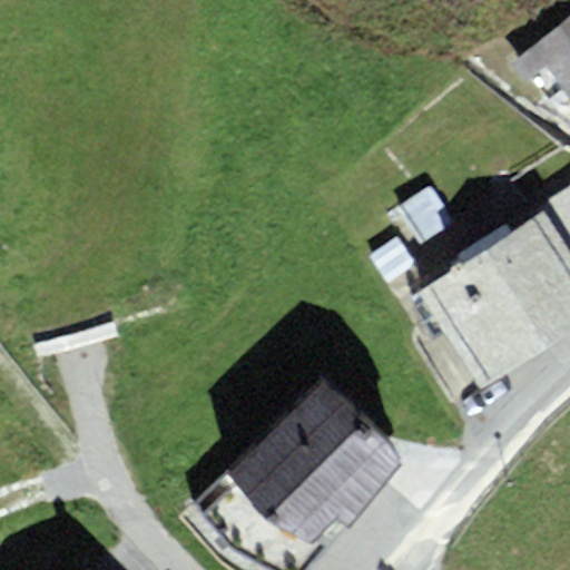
[(569,13),(530,46),(533,49),(563,88),(569,97),(569,13)]
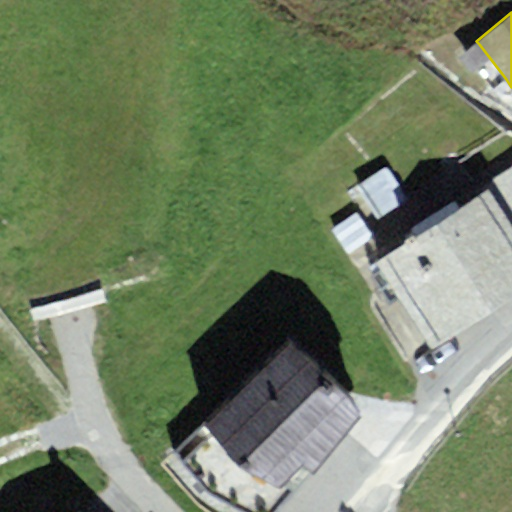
[(506,79),(479,44),(463,56),(490,91),(506,79)]
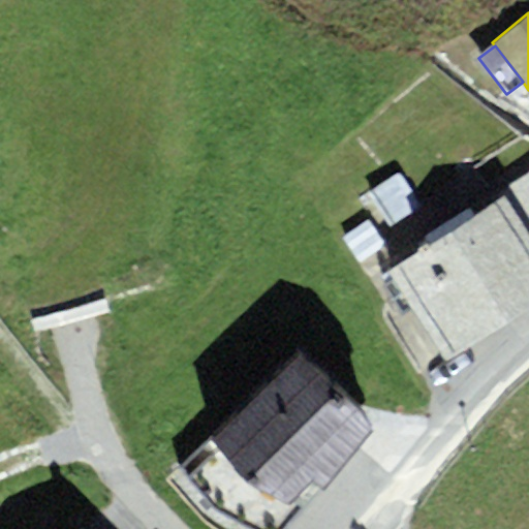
[(528,177),(506,195),(528,231),(528,177)]
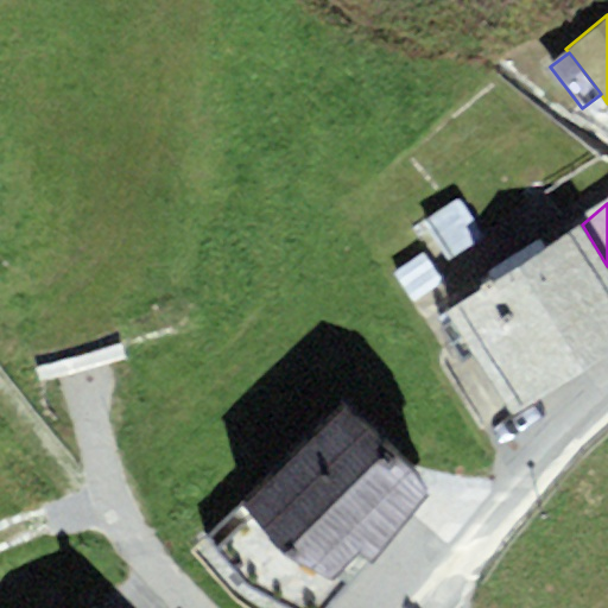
[(607,266),(582,225),(448,309),(512,410),(607,348),(607,266)]
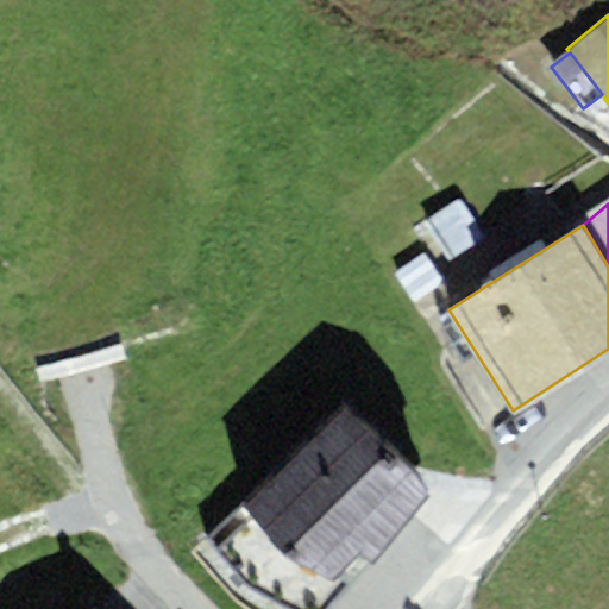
[(394,454),(344,405),(246,503),(330,584),(359,553),(369,562),(434,495),(394,454)]
